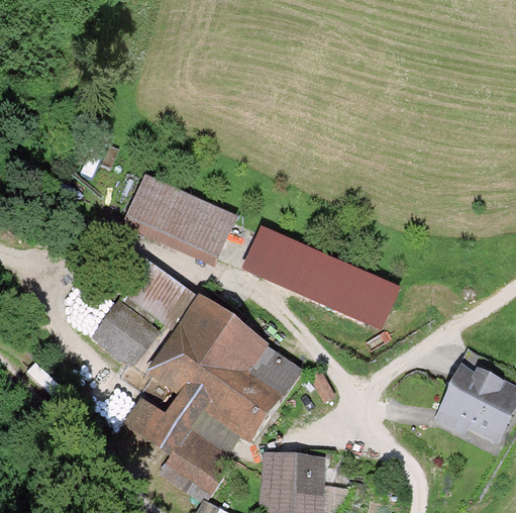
[(234,214),(146,176),(125,222),(214,262),(234,214)]
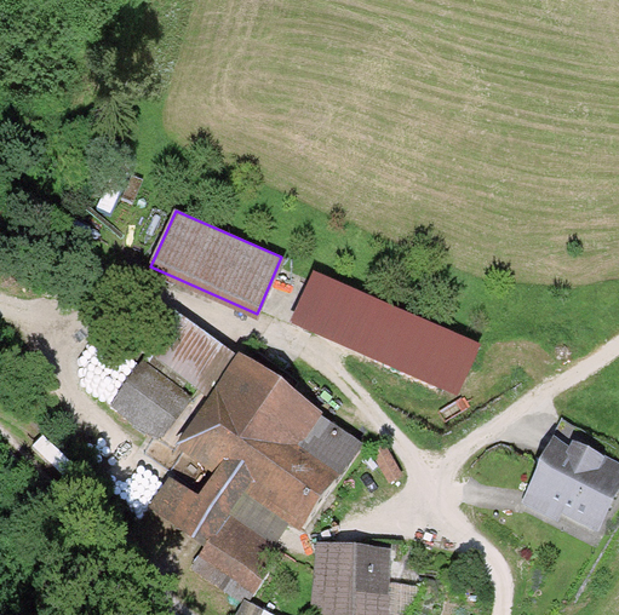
[(314,268),(290,322),(456,395),(480,340),(314,268)]
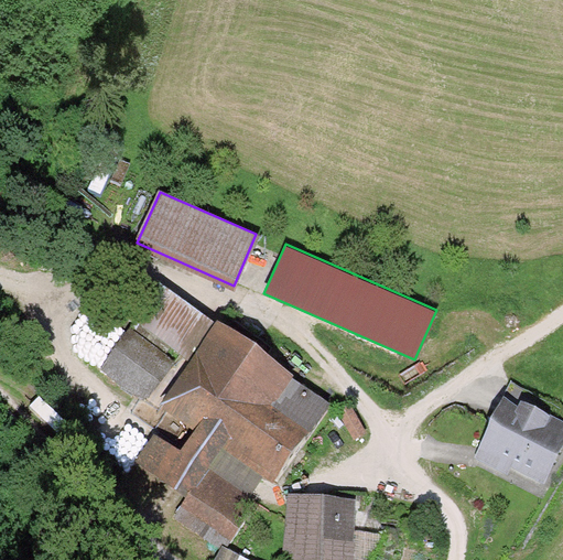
[(126,320),(190,362),(216,322),(154,277),(126,320)]
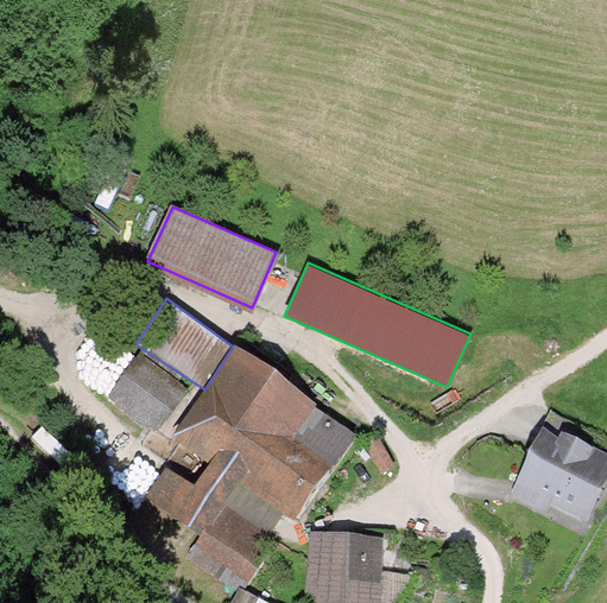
[(234,344),(233,347),(204,389),(201,394),(188,386),(159,430),(151,425),(143,439),(172,458),(176,452),(204,470),(209,461),(239,480),(284,511),(295,518),(354,433),(314,405),(316,401),(234,344)]
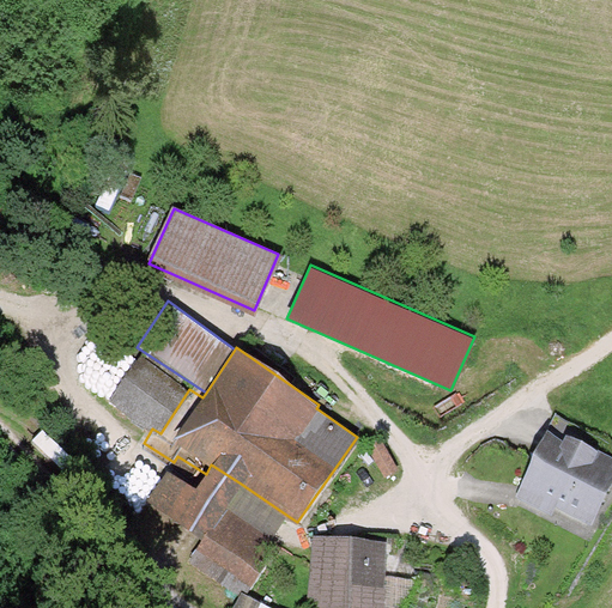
[(161,433),(189,389),(137,356),(108,401),(152,429),(161,433)]
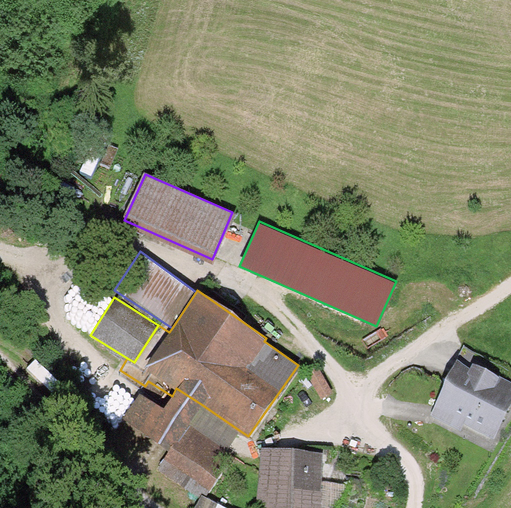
[(510,372),(465,348),(431,413),(459,427),(463,418),(493,433),(510,398),(510,372)]
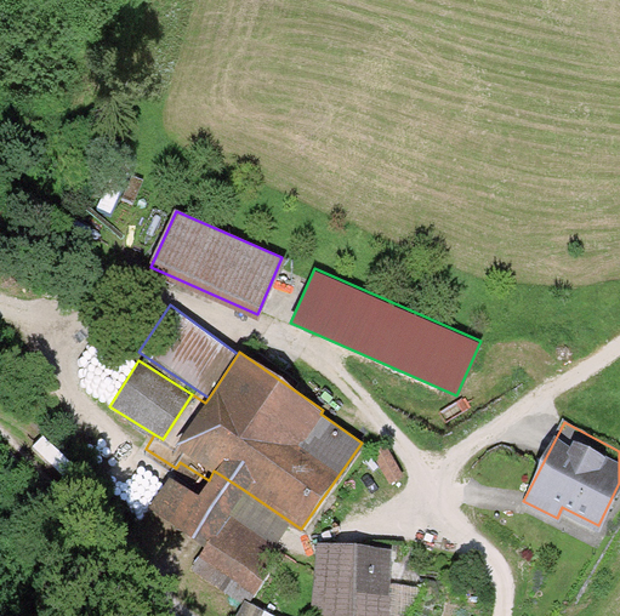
[(390,480),(403,475),(392,445),(380,449),(390,480)]
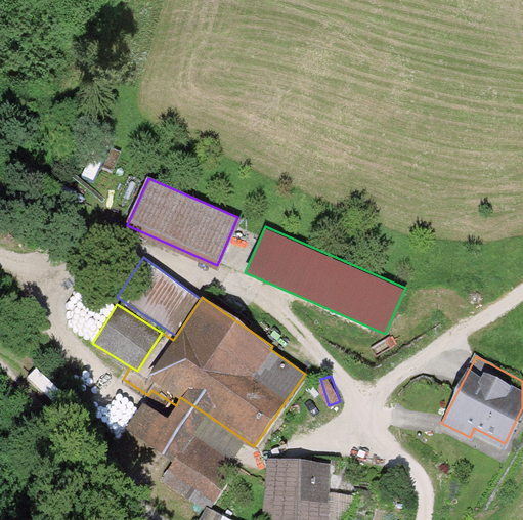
[(175,460),(206,414),(180,397),(176,405),(168,418),(141,400),(124,427),(175,460)]
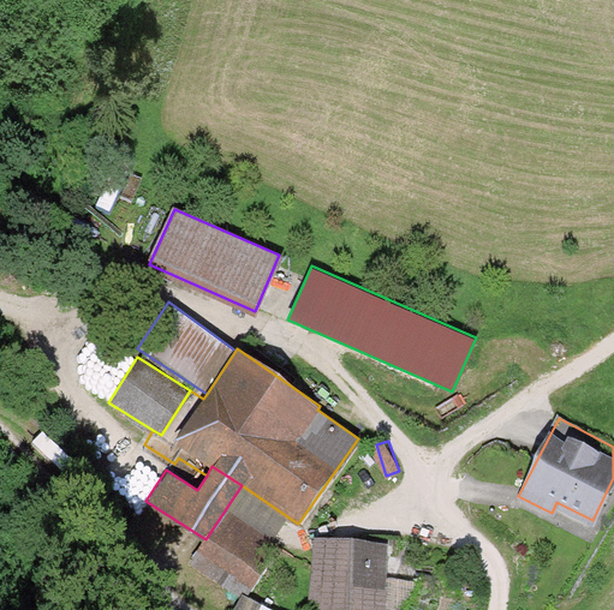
[(287,516),(242,485),(206,539),(195,558),(245,593),(279,545),(272,539),(287,516)]
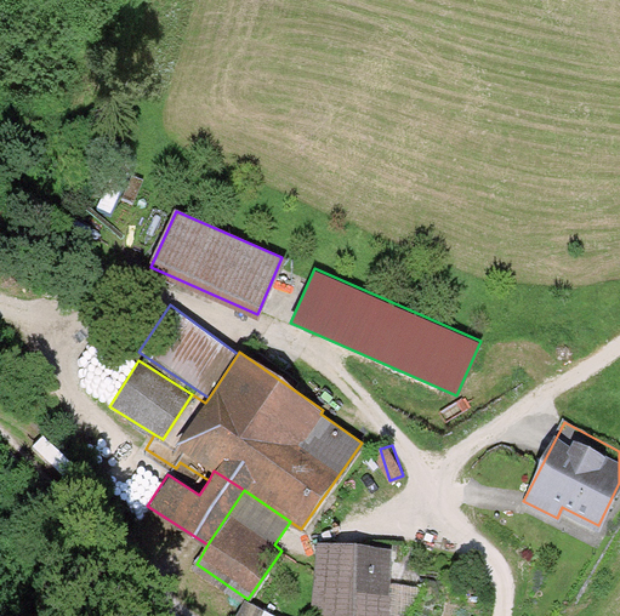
[(317,540),(310,615),(403,615),(422,582),(387,579),(391,547),(317,540)]
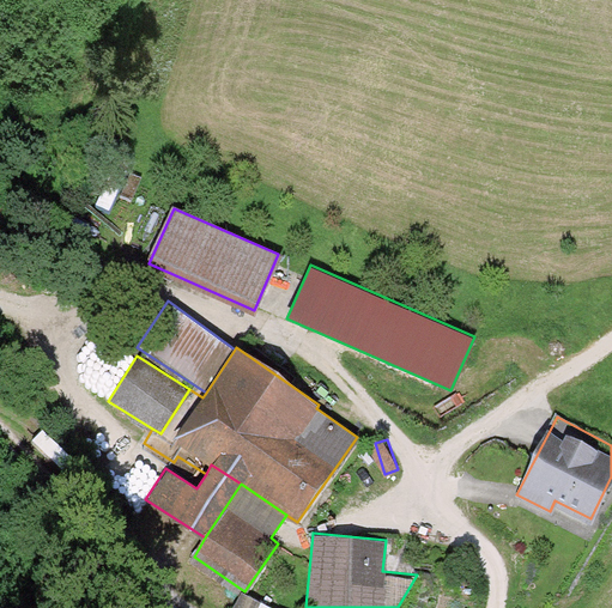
[(278,607),(241,589),(231,607),(278,607)]
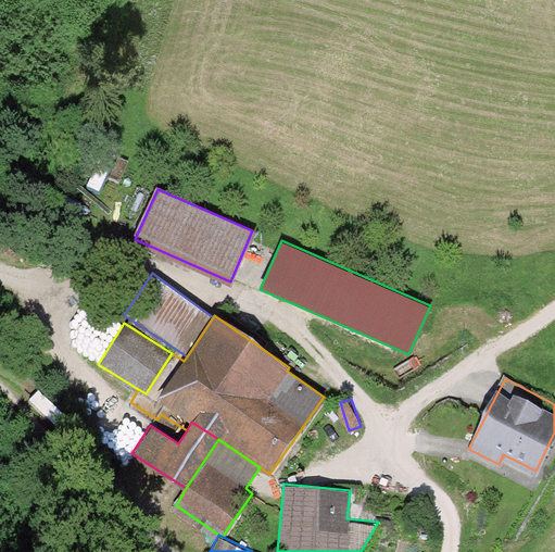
All buildings are outlined.
